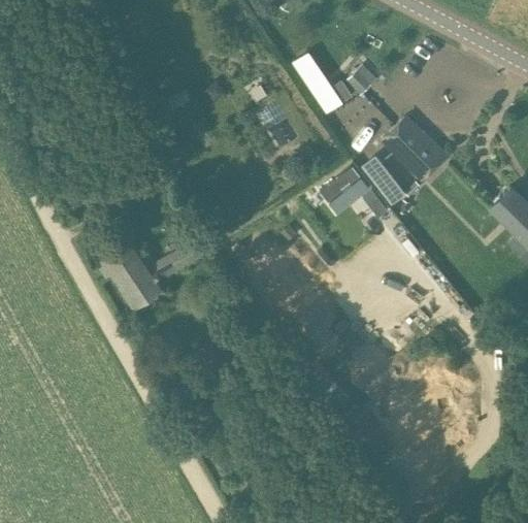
[(298,2),(295,0),(283,0),(277,8),(289,15),(298,2)]
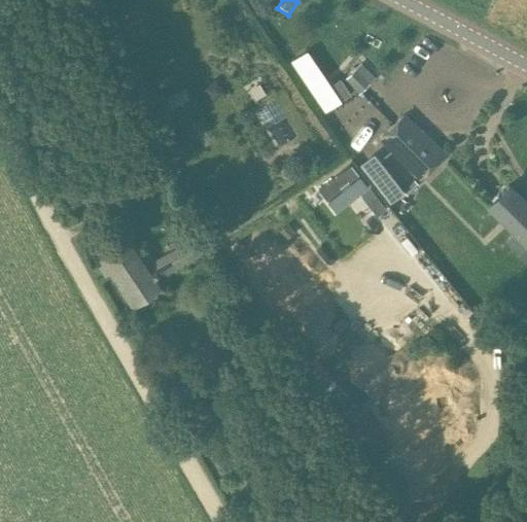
[(291,64),(325,114),(351,97),(340,81),(328,90),(312,65),(299,74),(291,64)]
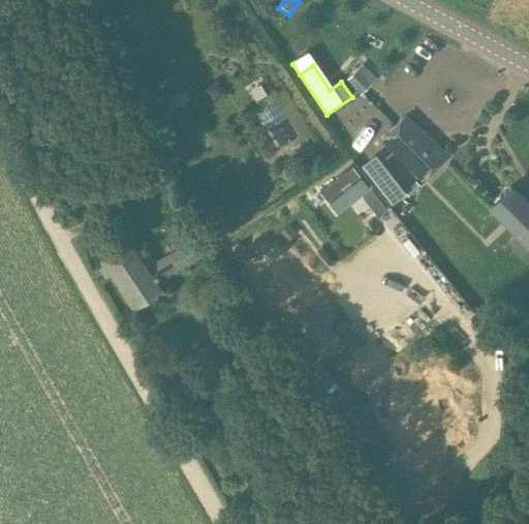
[(377,82),(363,67),(346,84),(360,98),(377,82)]
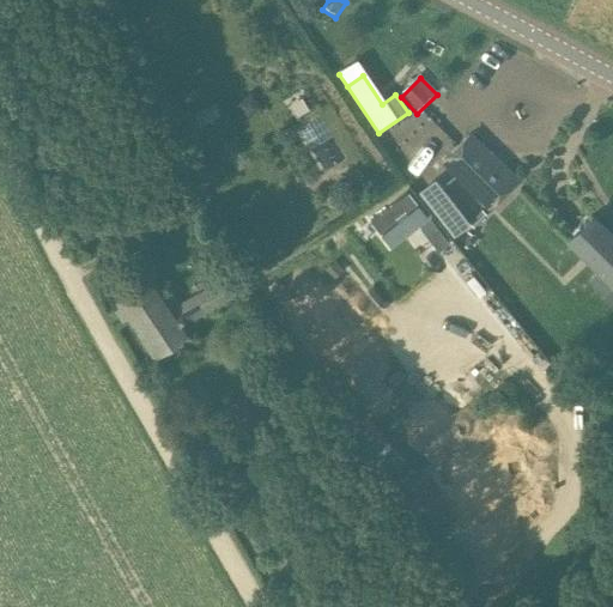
[(519,182),(471,135),(441,165),(487,212),(519,182)]
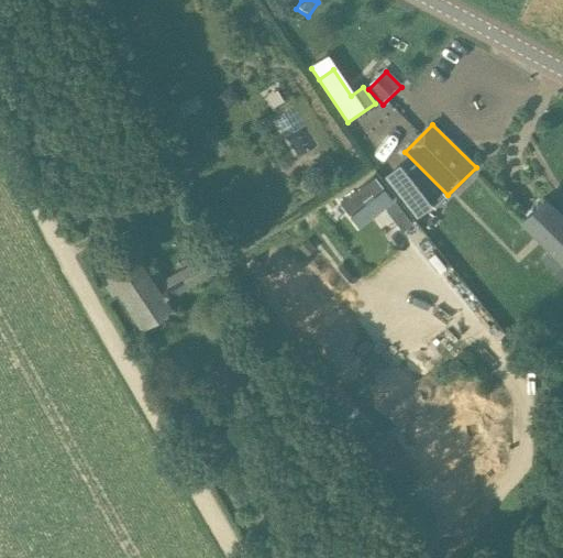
[(372,186),(351,203),(378,237),(399,220),(372,186)]
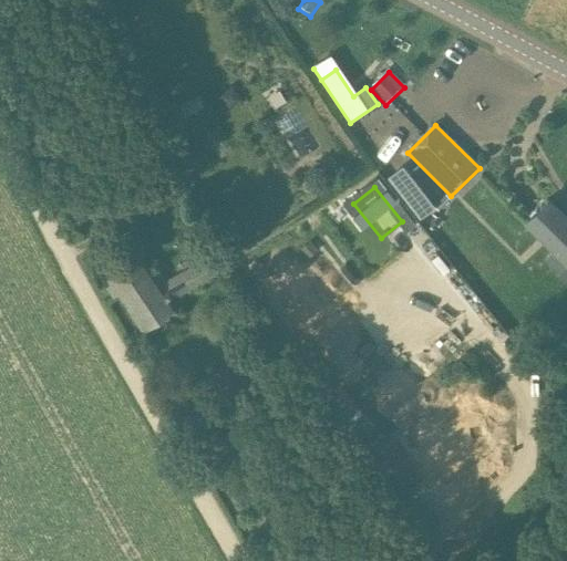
[(566,224),(547,204),(527,222),(566,263),(566,224)]
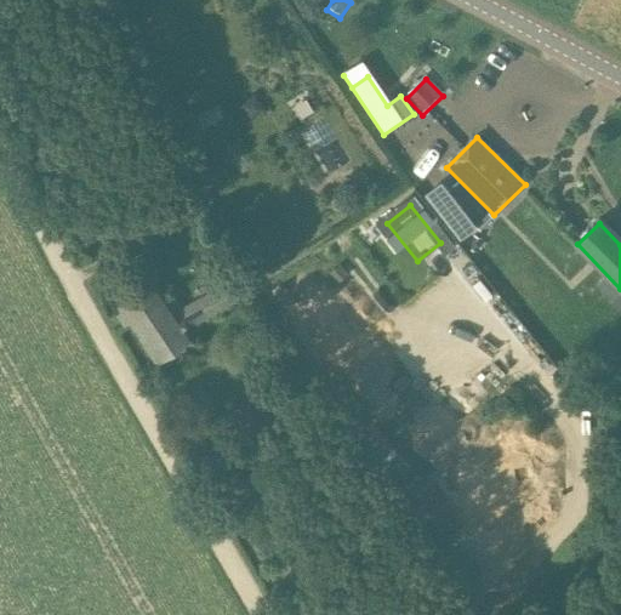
[(251,296),(241,278),(212,294),(222,312),(251,296)]
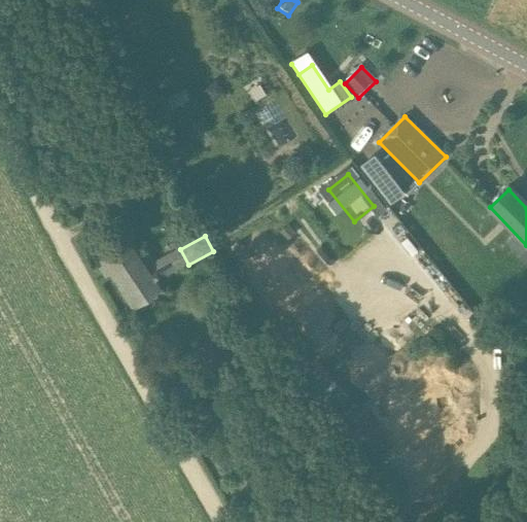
[(139,258),(125,237),(96,256),(131,308),(160,287),(156,283),(165,278),(147,252),(139,258)]
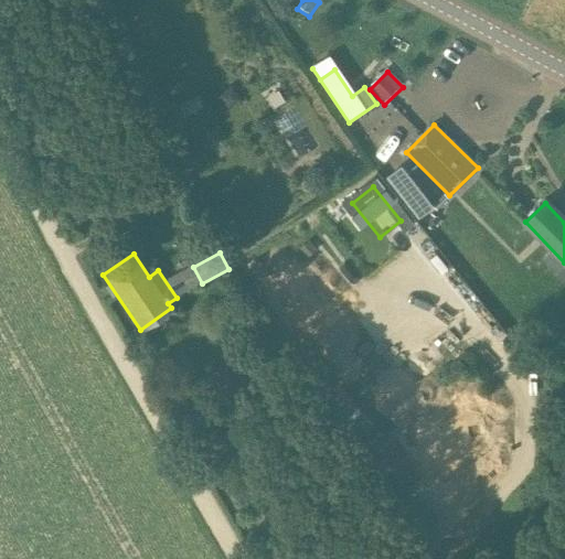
[(296,268),(259,292),(288,336),(326,312),(296,268)]
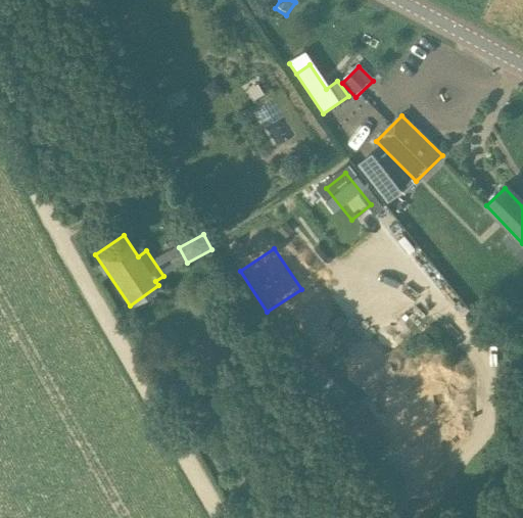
[(405,408),(389,420),(414,452),(434,435),(435,436),(436,436),(435,434),(441,430),(442,431),(443,430),(442,429),(457,418),(432,386),(418,397),(411,388),(397,398),(405,408)]
